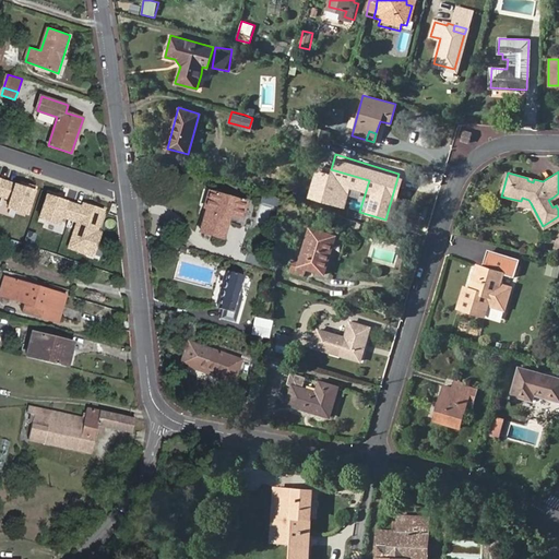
[(204,209),(198,232),(223,239),(229,215),(241,219),(246,203),(206,191),(202,207),(204,209)]
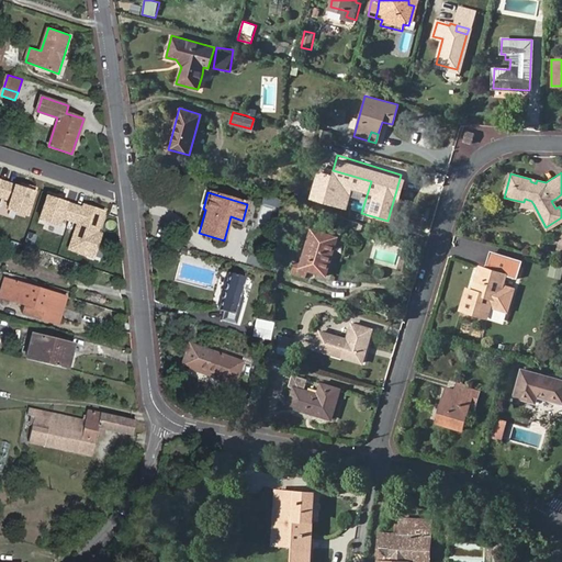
[(326,274),(337,237),(311,229),(301,263),(293,261),(292,265),(293,268),(292,272),(306,277),(308,270),(326,274)]
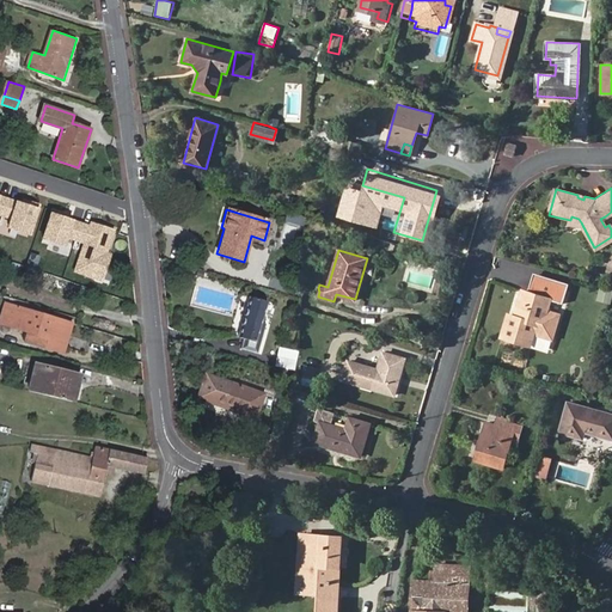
[(568,285),(538,276),(534,294),(522,291),(516,316),(509,313),(503,336),(533,344),(537,331),(555,336),(561,312),(549,308),(552,298),(564,300),(568,285)]
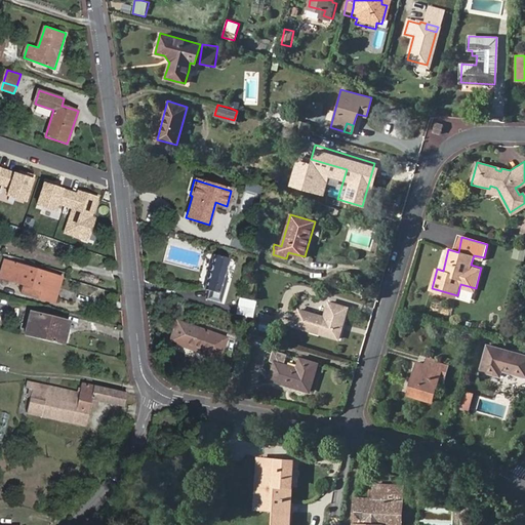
[(513,257),(524,259),(524,253),(524,246),(516,245),(513,257)]
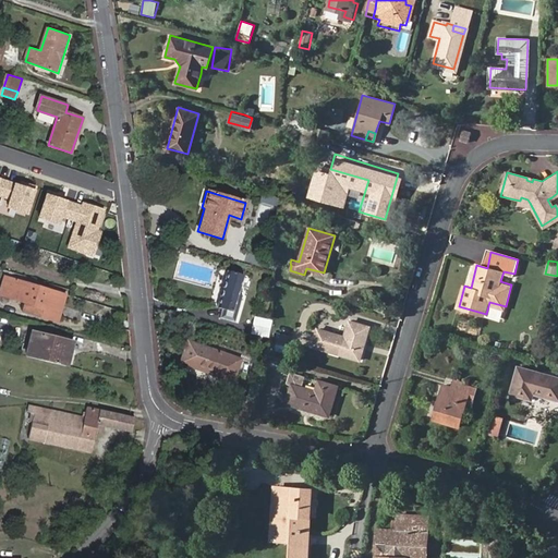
[(226,269),(215,307),(220,308),(218,317),(233,322),(242,295),(238,294),(243,275),(226,269)]
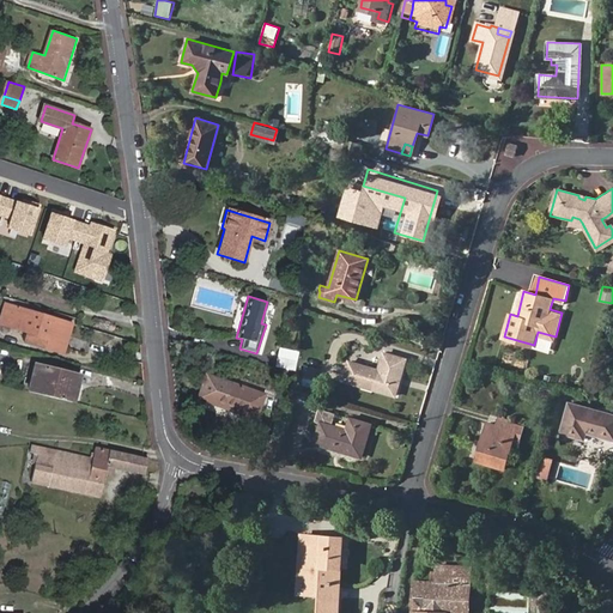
[(550,309),(562,313),(565,301),(553,298),(550,309)]
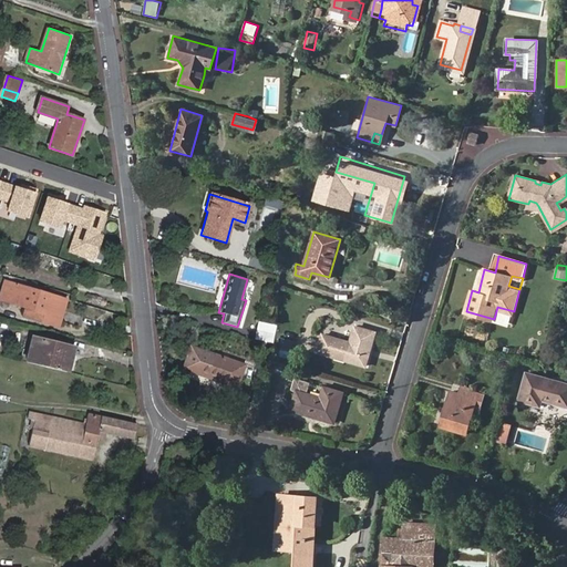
[(58,325),(64,298),(10,282),(7,281),(1,299),(26,307),(24,315),(58,325)]
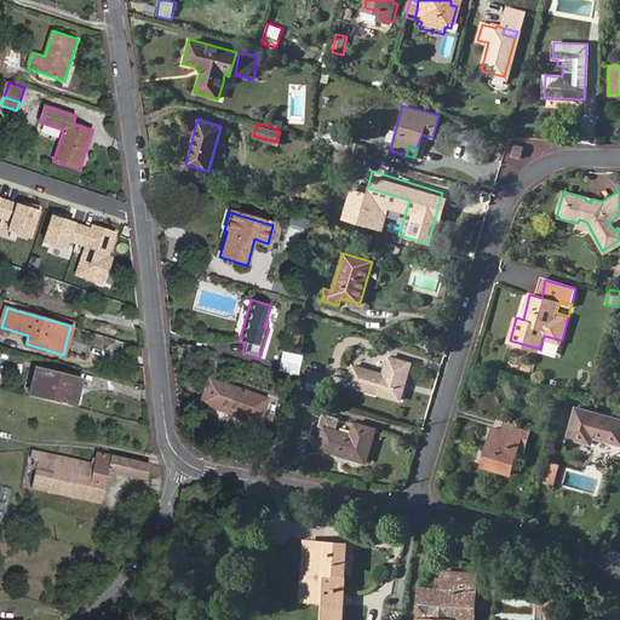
[(281,350),(279,371),(299,374),(302,354),(281,350)]
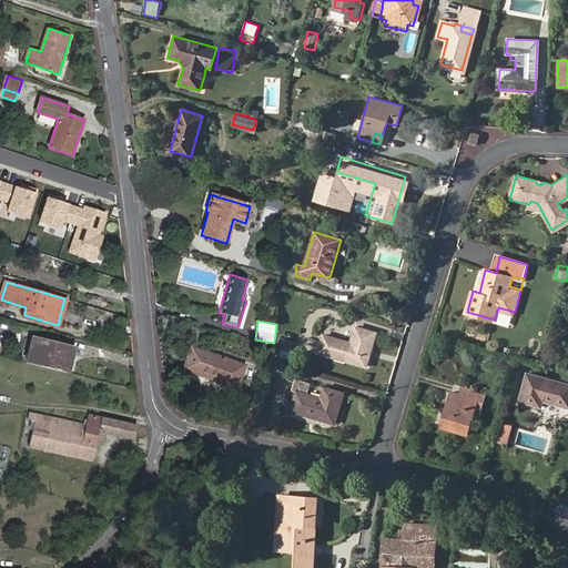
[(335,345),(322,341),(318,352),(366,366),(375,334),(356,328),(352,344),(337,340),(335,345)]
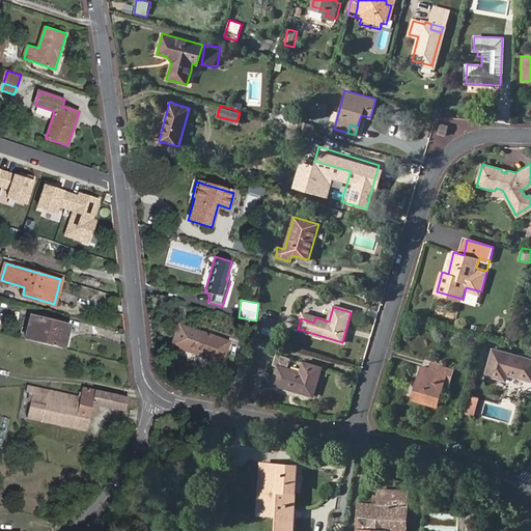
[(302,313),(301,318),(313,323),(315,317),(302,313)]
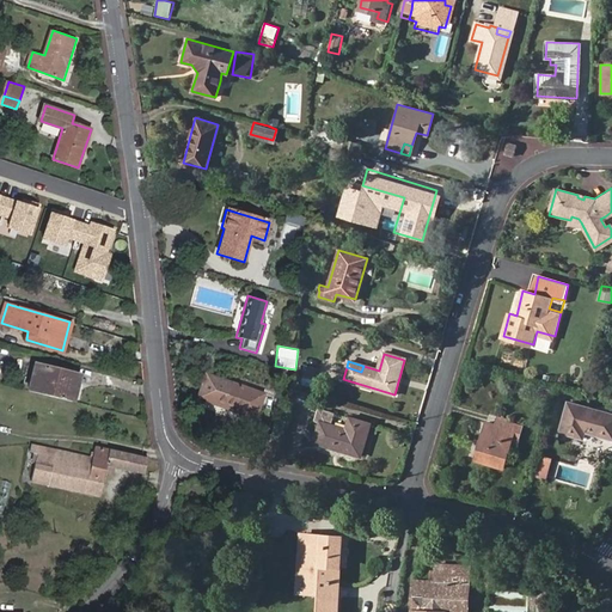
[(62,398),(72,401),(78,375),(35,363),(29,391),(62,398)]
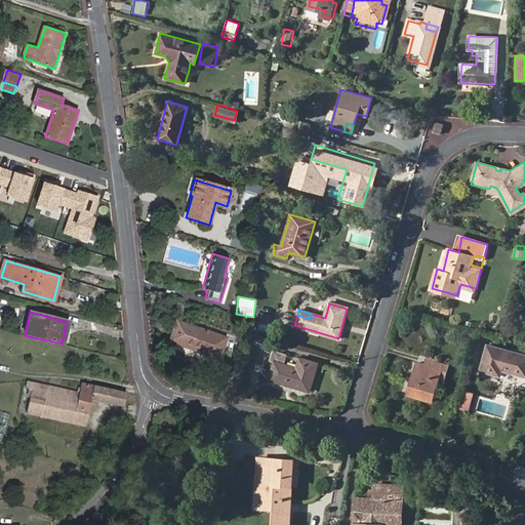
[(178,345),(218,358),(226,338),(186,325),(178,345)]
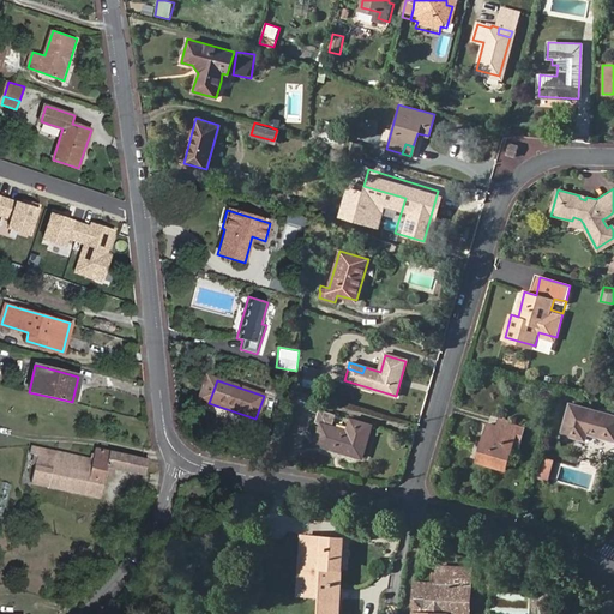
[(566,419),(563,433),(575,437),(584,440),(587,432),(613,439),(613,415),(571,403),(566,419)]
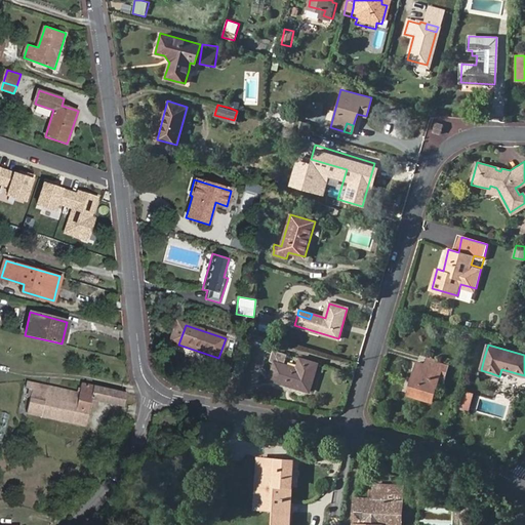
[(310,392),(318,364),(299,358),(296,367),(284,364),(287,354),(272,350),(269,361),(274,362),(269,379),(310,392)]
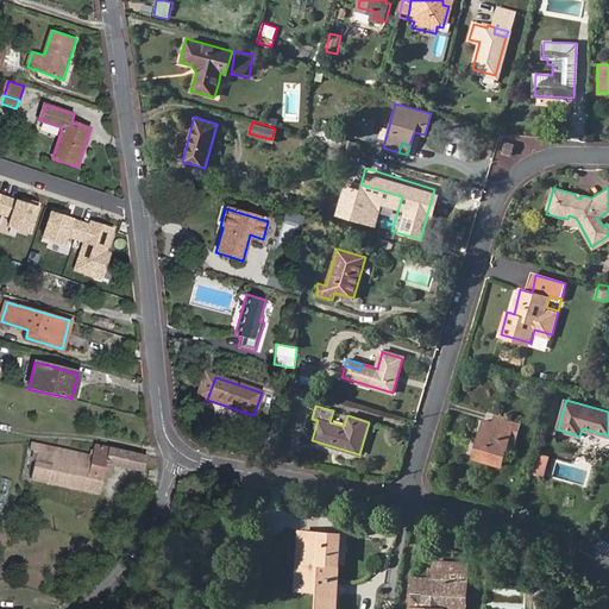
[(495,414),(493,421),(506,425),(507,421),(507,418),(495,414)]
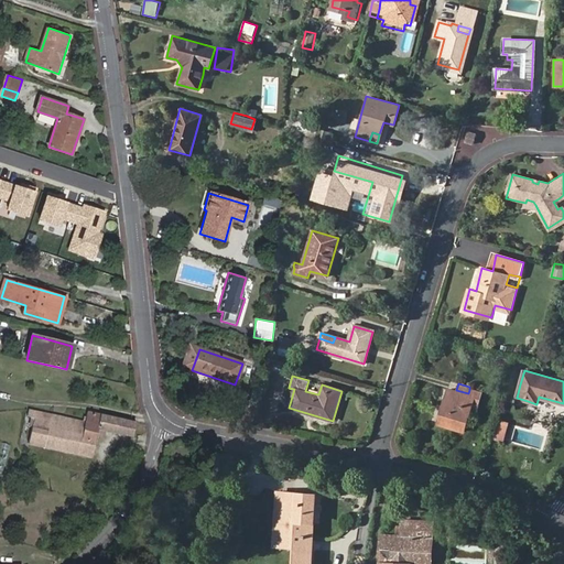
[(468,393),(456,390),(448,388),(438,424),(465,431),(473,401),(478,403),(480,393),(469,390),(468,393)]
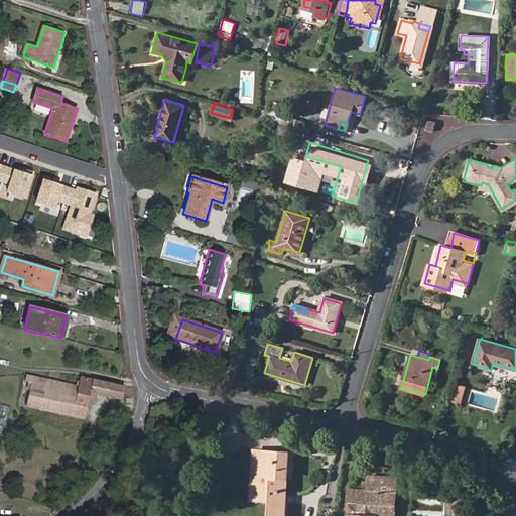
[(121,399),(124,386),(110,383),(88,378),(80,376),(78,386),(27,375),(26,377),(25,381),(30,382),(26,404),(84,418),(90,393),(121,399)]
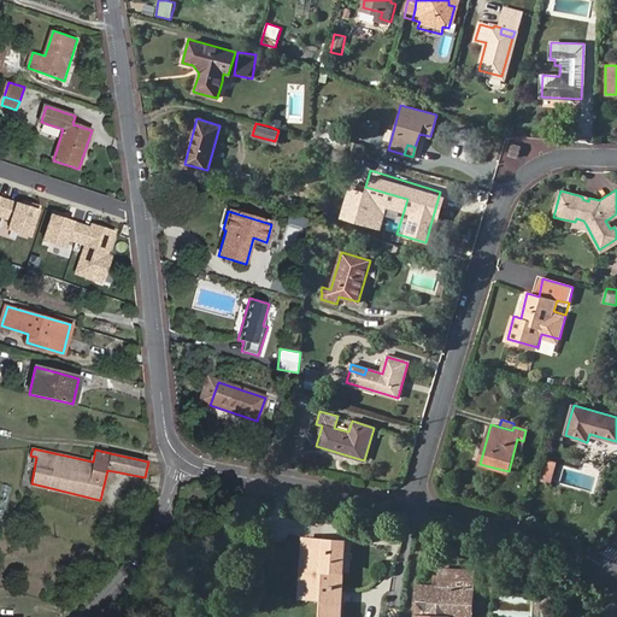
[(551,483),(558,462),(546,457),(538,479),(551,483)]
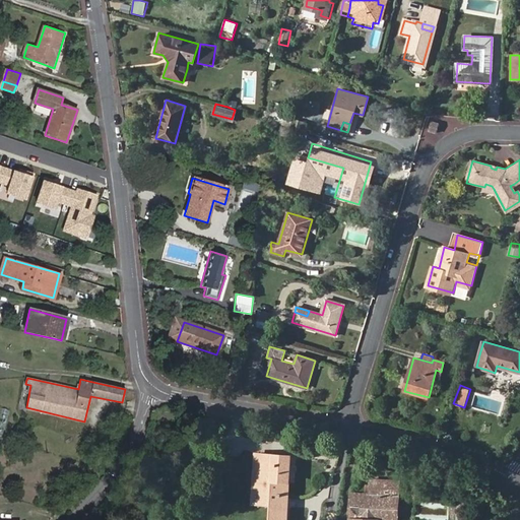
[(0,436),(3,437),(9,409),(0,407),(0,436)]
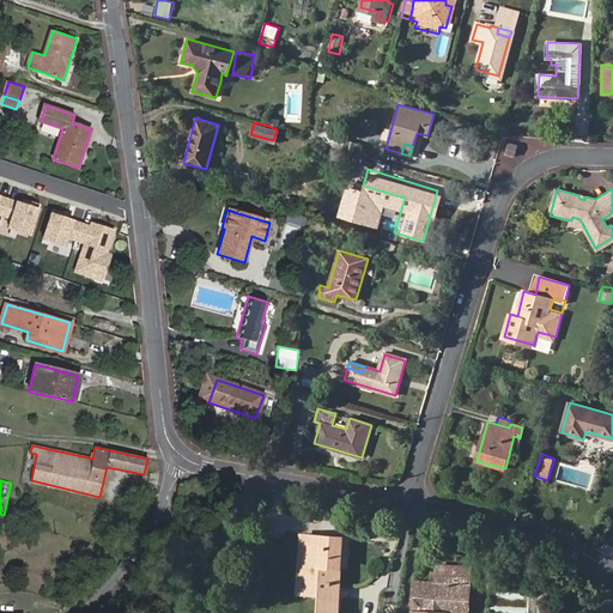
[(322,612),(339,612),(343,536),(299,534),(296,589),(323,590),(322,612)]
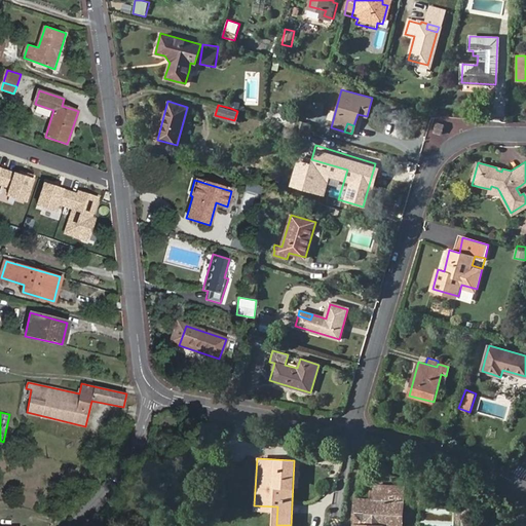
[(401,525),(404,485),(375,483),(375,490),(370,490),(370,498),(353,497),(351,525),(401,525)]
